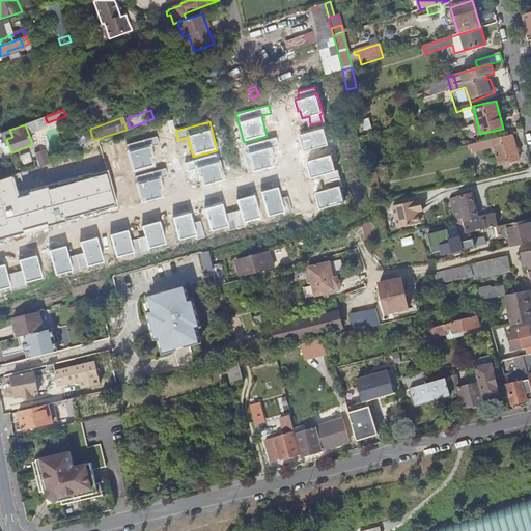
[(323,130),(299,135),(303,151),(327,145),(323,130)]
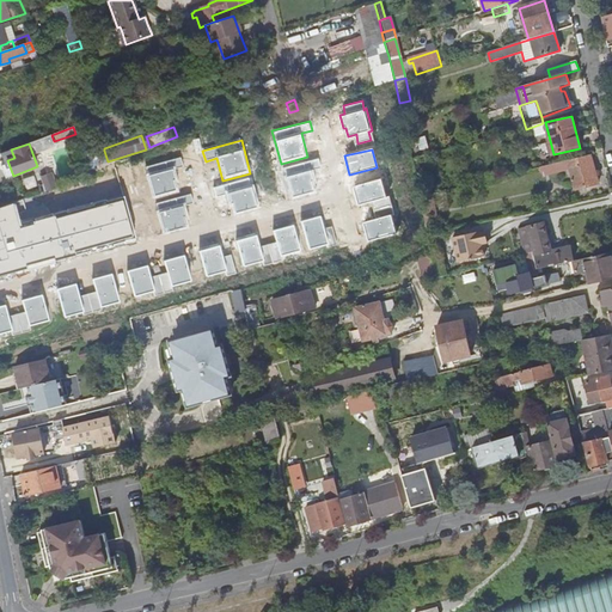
[(91,166),(108,161),(104,151),(89,155),(91,166)]
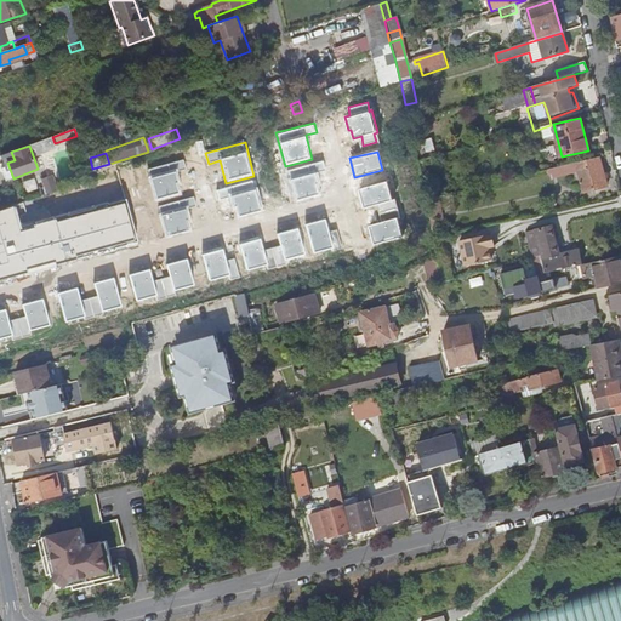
[(93,174),(92,169),(90,158),(89,157),(83,159),(85,165),(84,166),(86,175),(93,174)]
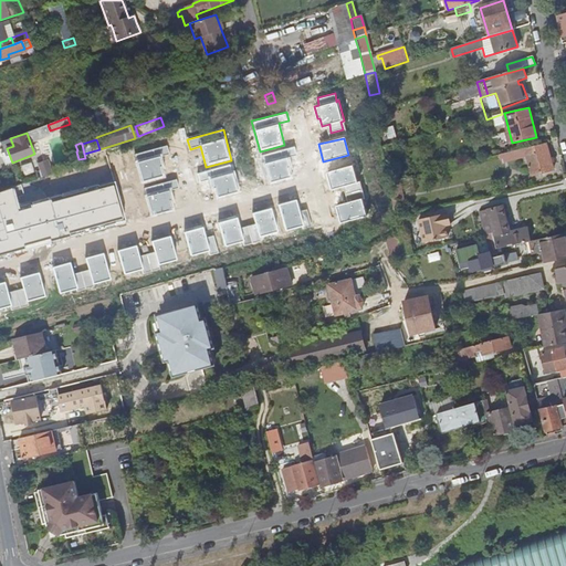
[(546,144),(499,155),(500,159),(503,158),(504,161),(526,156),(532,176),(553,170),(546,144)]
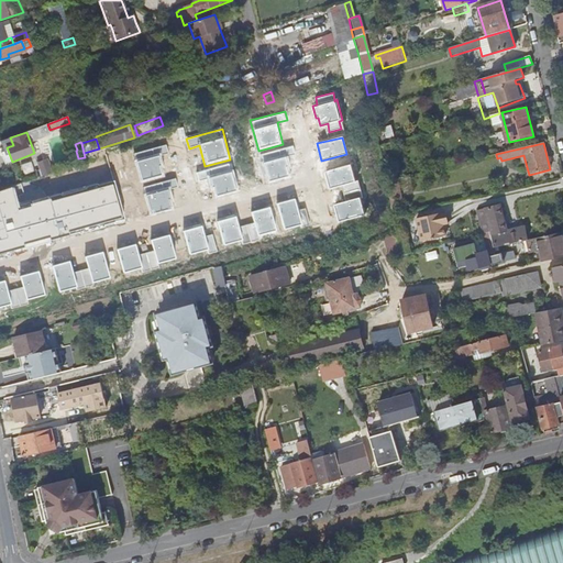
[(166,145),(133,153),(141,183),(166,176),(161,156),(168,153),(166,145)]
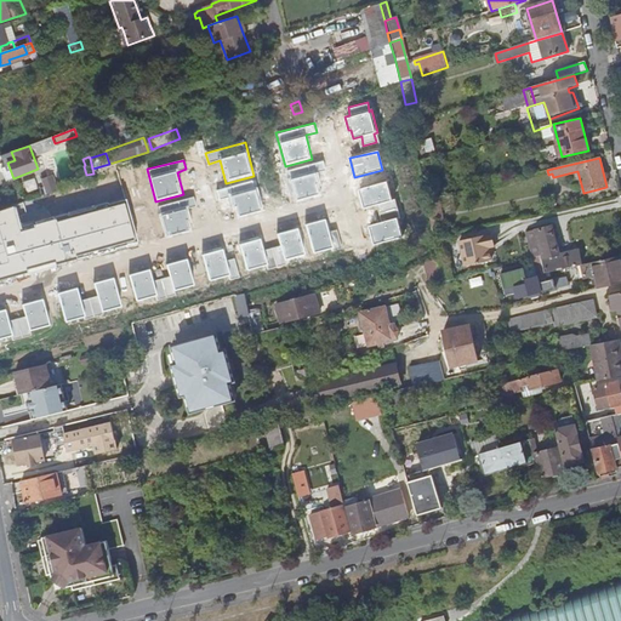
[(323,161),(286,170),(295,203),(322,194),(315,174),(325,170),(323,161)]
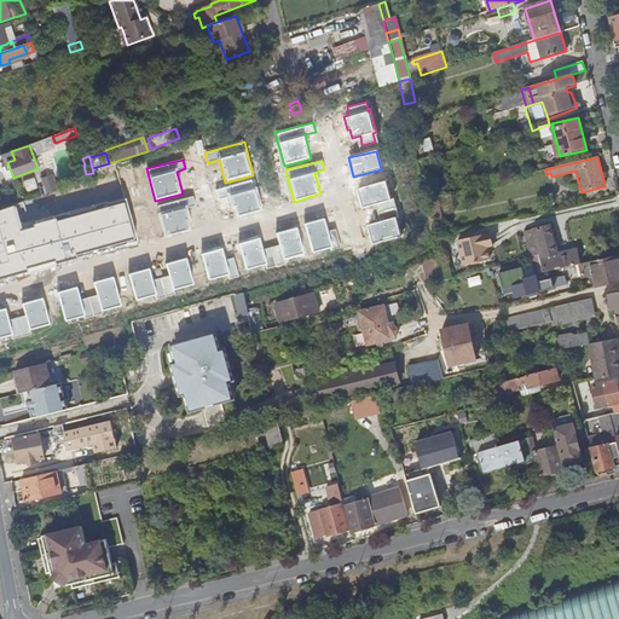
[(254,179),(215,190),(217,198),(227,195),(235,219),(262,212),(254,179)]
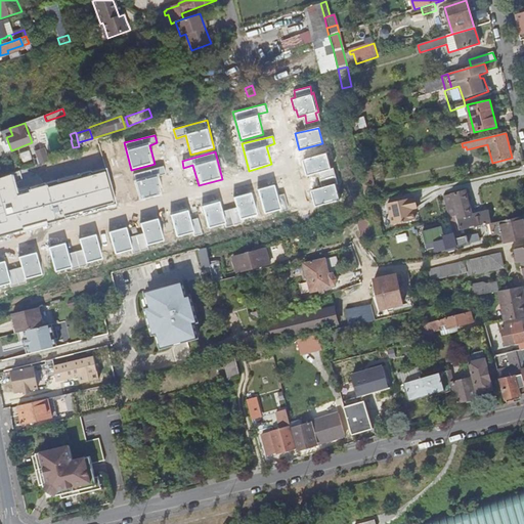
[(312,190),(317,208),(340,201),(335,184),(340,183),(335,165),(331,167),(325,151),(302,159),(307,175),(319,172),(323,187),(312,190)]
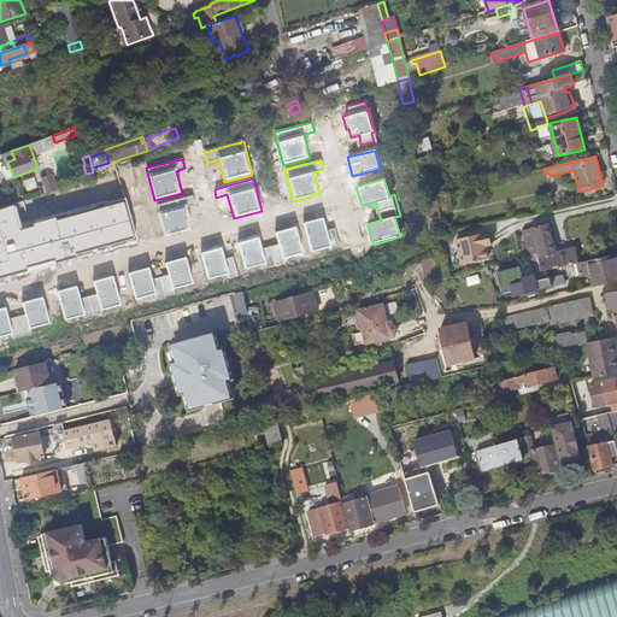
[(427,216),(439,213),(435,197),(423,199),(427,216)]
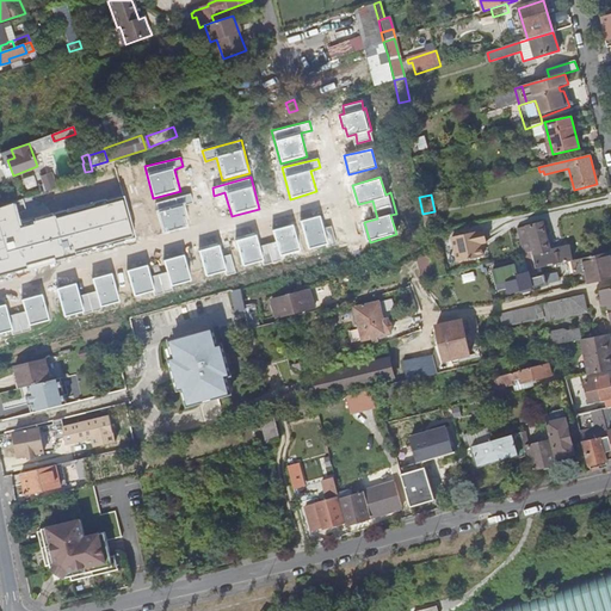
[(0,207),(0,273),(131,238),(122,199),(20,227),(13,204),(0,207)]
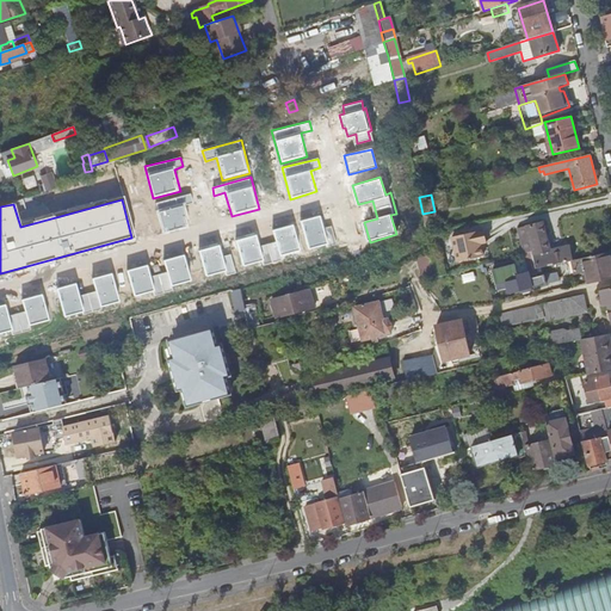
[(423,214),(424,223),(436,221),(434,211),(423,214)]
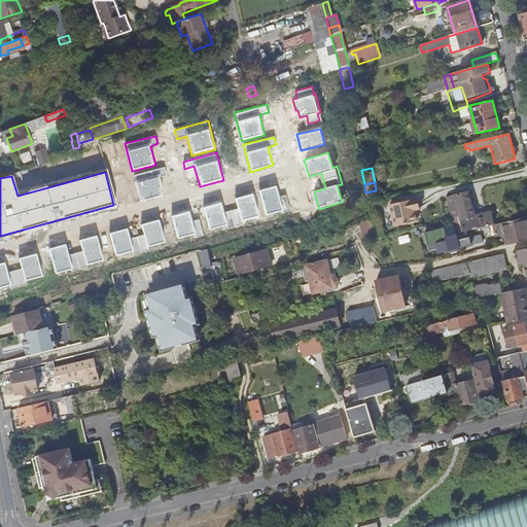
[(276,186),(259,190),(266,213),(281,209),(282,213),(291,211),(286,194),(278,196),(276,186)]
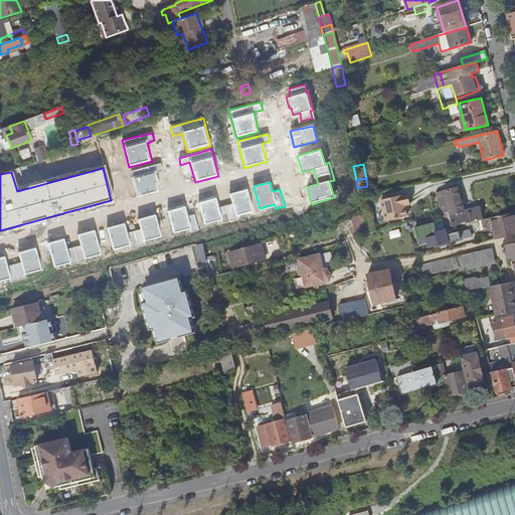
[(215,197),(199,202),(205,224),(221,220),(222,224),(240,219),(238,215),(253,211),(247,188),(231,193),(234,204),(218,209),(215,197)]
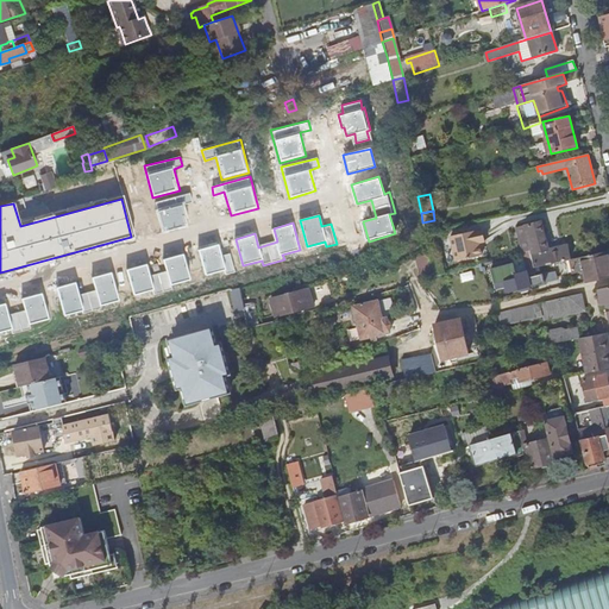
[(571,261),(572,259),(569,246),(548,251),(541,223),(518,228),(523,253),(529,251),(534,269),(571,261)]
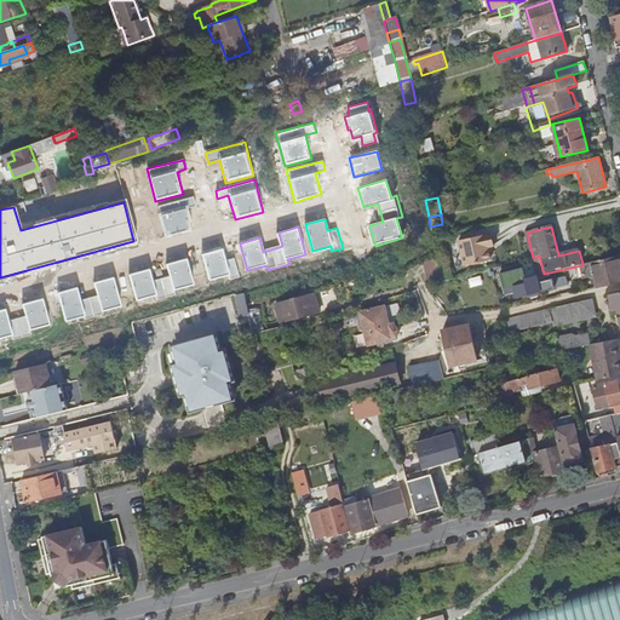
[(492,247),(488,234),(459,241),(465,267),(492,260),(488,247),(492,247)]
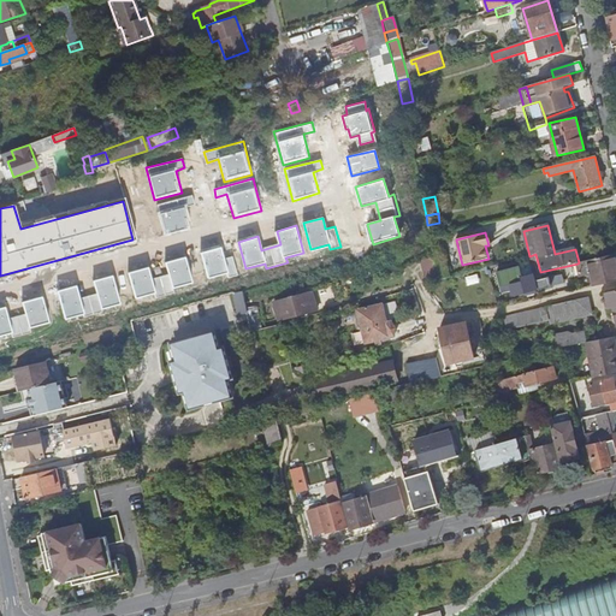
[(220,247),(201,252),(208,278),(226,273),(227,278),(238,276),(232,255),(223,258),(220,247)]
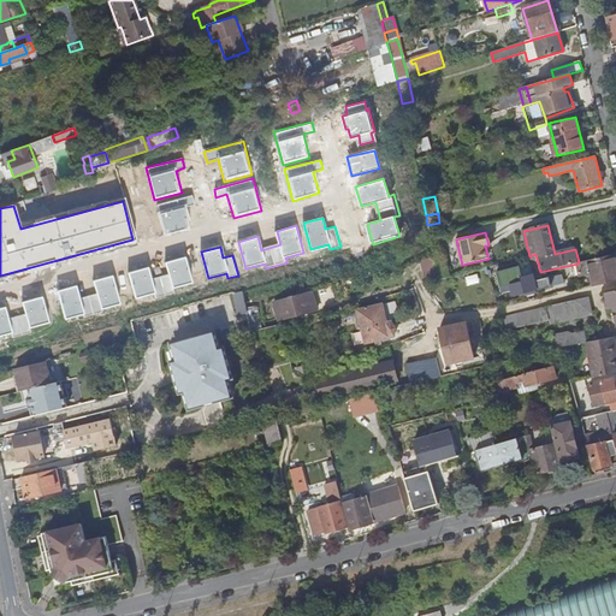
[(615,260),(615,254),(579,262),(578,264),(580,274),(591,272),(594,285),(615,279),(615,260)]
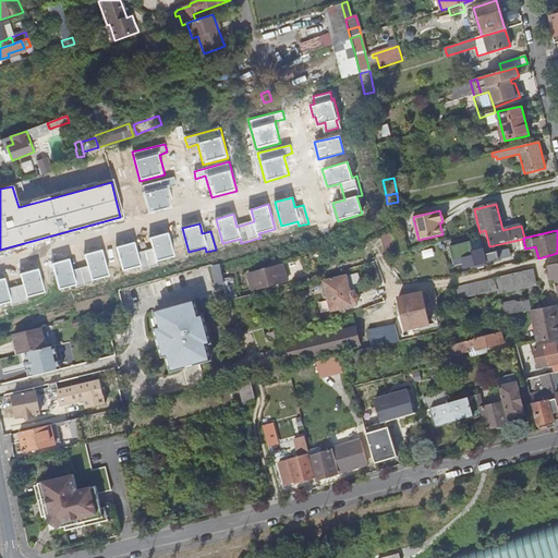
[(403,231),(393,233),(399,254),(408,251),(403,231)]
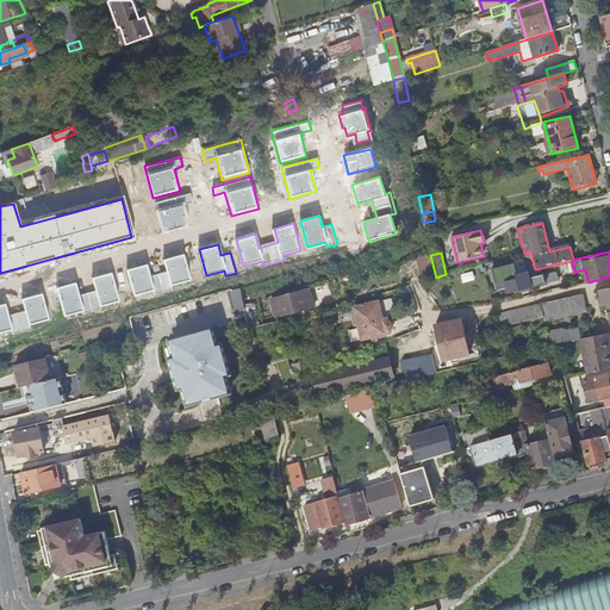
[(144,265),(129,269),(136,296),(151,291),(153,297),(173,291),(172,286),(190,281),(182,254),(162,259),(167,273),(148,278),(144,265)]
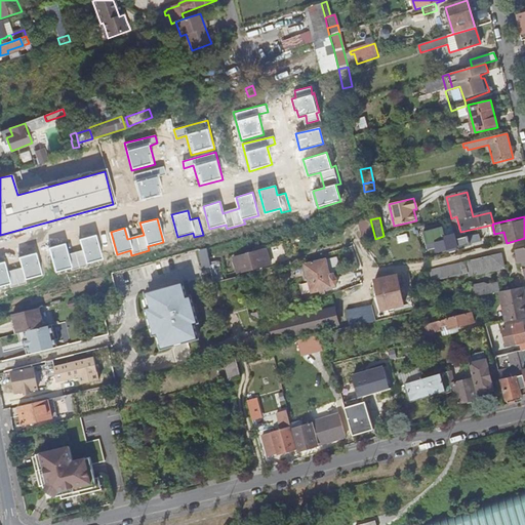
[(460,246),(457,231),(445,234),(443,225),(425,230),(429,249),(437,247),(438,251),(460,246)]
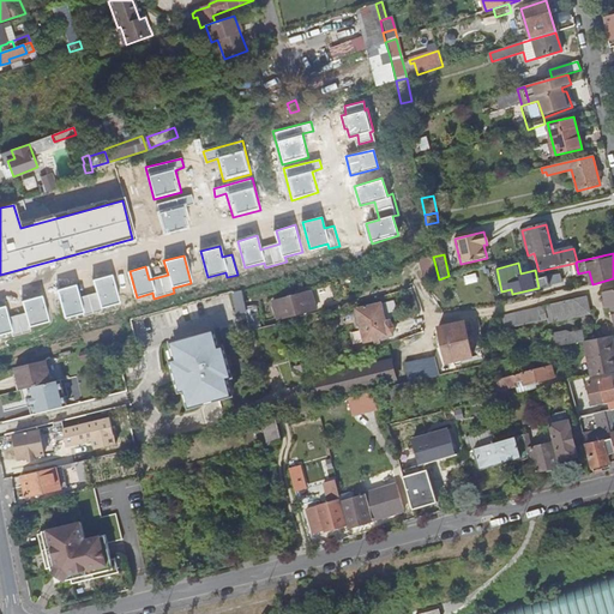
[(76,286),(59,289),(66,317),(83,312),(84,317),(104,312),(103,307),(121,302),(114,275),(94,280),(97,294),(79,299),(76,286)]
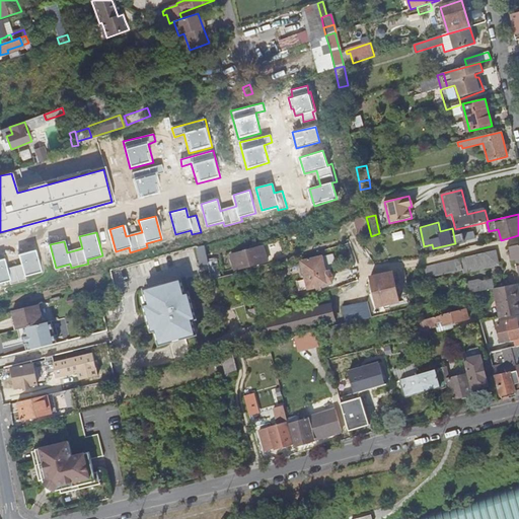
[(512,256),(518,254),(518,244),(510,247),(512,256)]
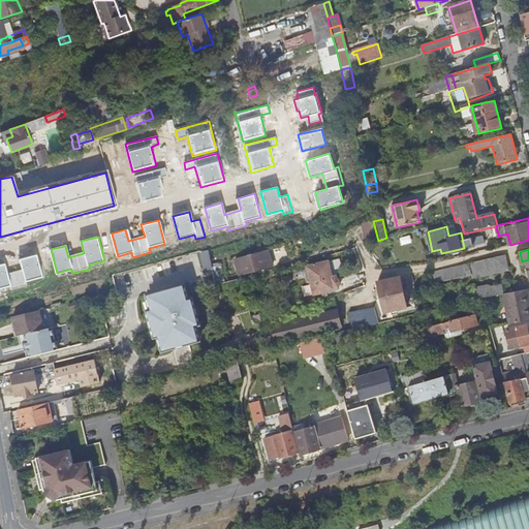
[(212,268),(211,263),(208,250),(199,252),(205,270),(212,268)]
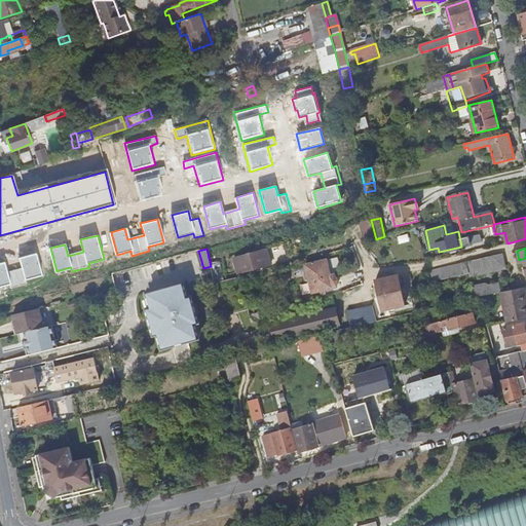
[(250,254),(233,259),(237,273),(269,264),(265,249),(249,254),(250,254)]
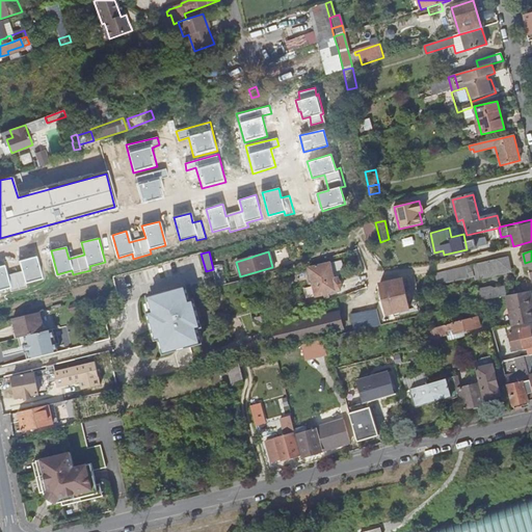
[(3,266),(0,267),(0,288),(8,286),(10,291),(28,287),(27,283),(43,278),(36,257),(19,261),(22,271),(6,275),(3,266)]
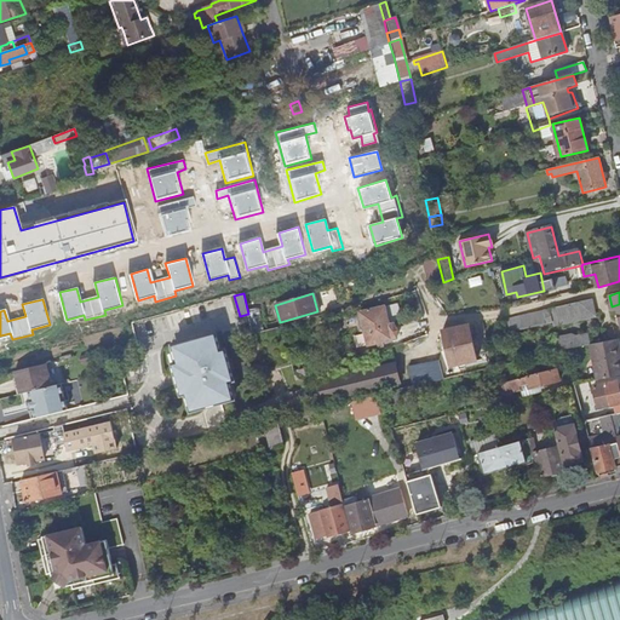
[(557,321),(589,313),(586,302),(554,309),(557,321)]
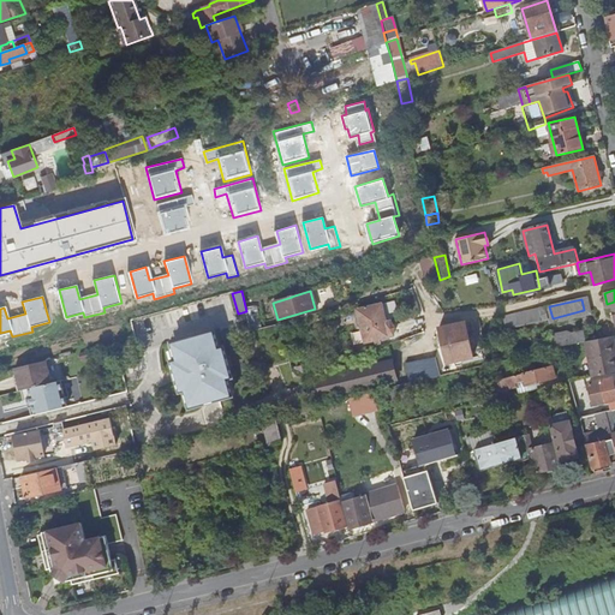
[(365,342),(375,340),(376,344),(381,341),(381,339),(394,335),(392,322),(386,324),(381,305),(358,311),(365,342)]
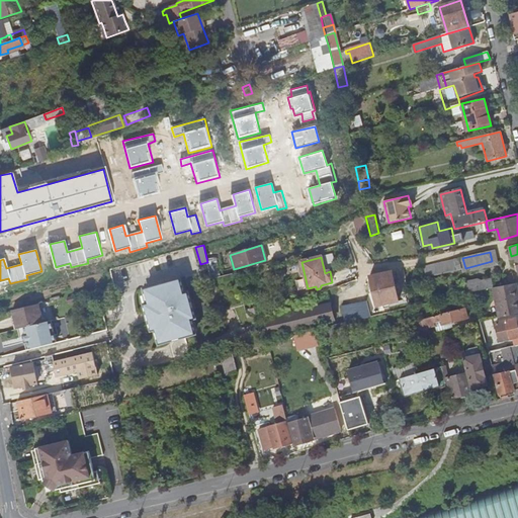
[(493,265),(492,261),(465,268),(462,258),(459,259),(462,270),(463,272),(493,265)]
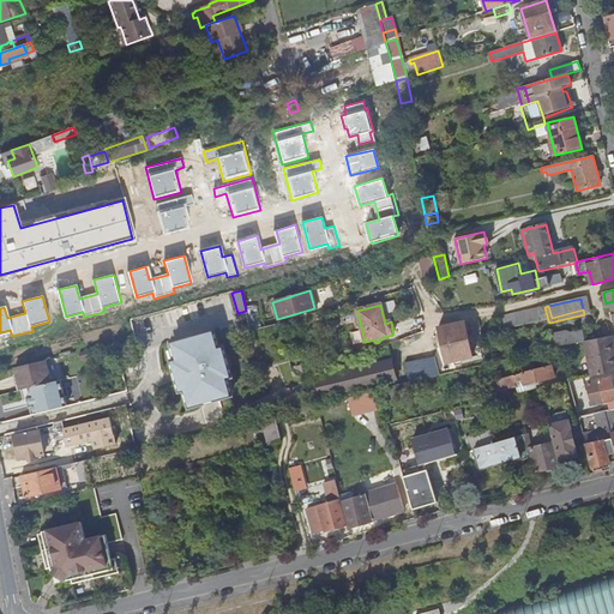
[(541,321),(548,320),(545,307),(537,308),(541,321)]
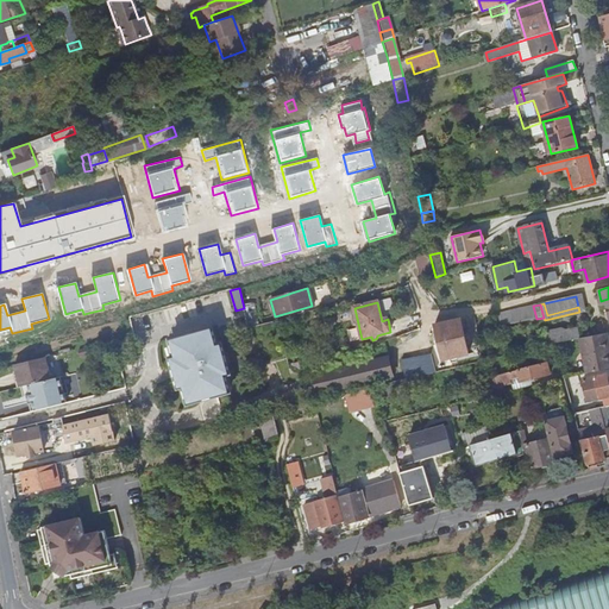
[(244,308),(249,325),(258,321),(255,306),(244,308)]
